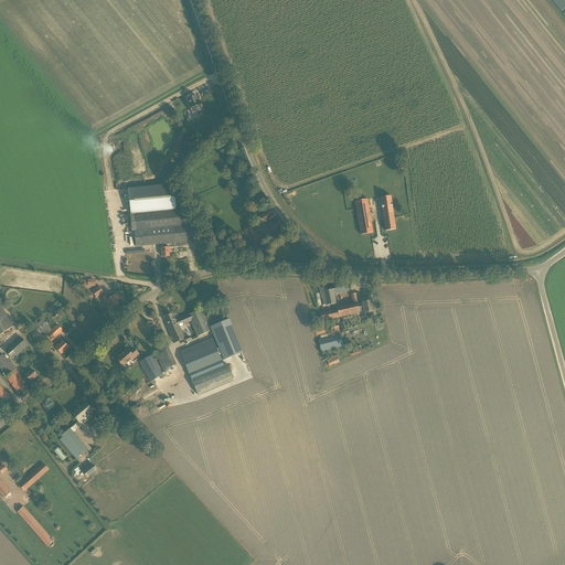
[(564,0),(552,0),(562,12),(564,8),(564,0)]
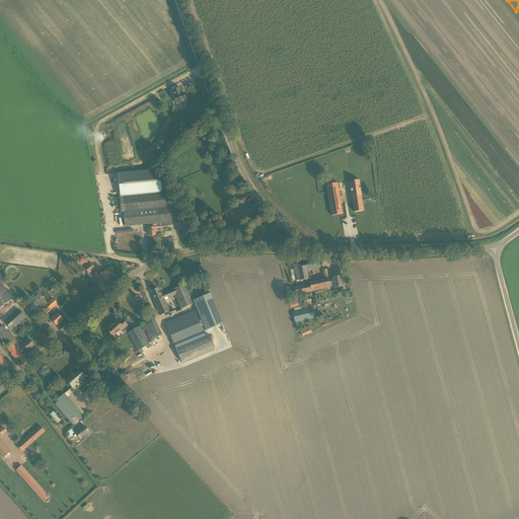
[(181,93),(181,92),(180,88),(172,91),(174,95),(173,96),(176,104),(182,102),(181,101),(182,101),(187,100),(183,92),(181,93)]
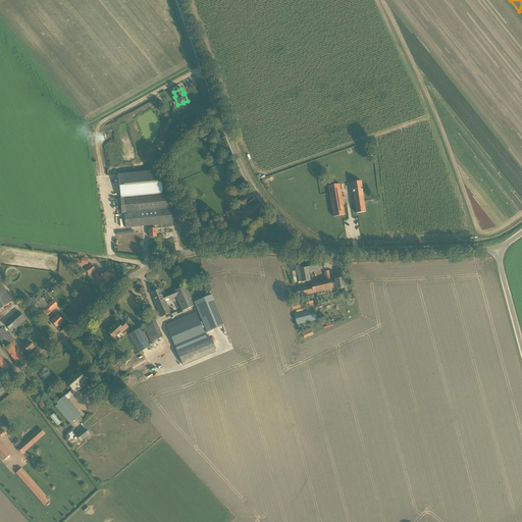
[(120,199),(121,214),(124,213),(125,227),(149,225),(149,229),(150,238),(156,237),(156,233),(157,232),(157,229),(165,228),(165,229),(167,228),(172,227),(172,223),(181,222),(180,208),(177,203),(173,204),(171,189),(167,189),(162,190),(161,181),(160,170),(118,174),(120,199)]
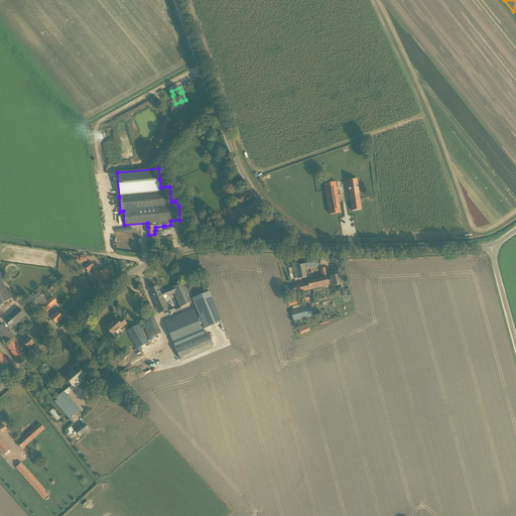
[(361,210),(358,188),(362,187),(361,178),(348,180),(351,201),(352,211),(361,210)]
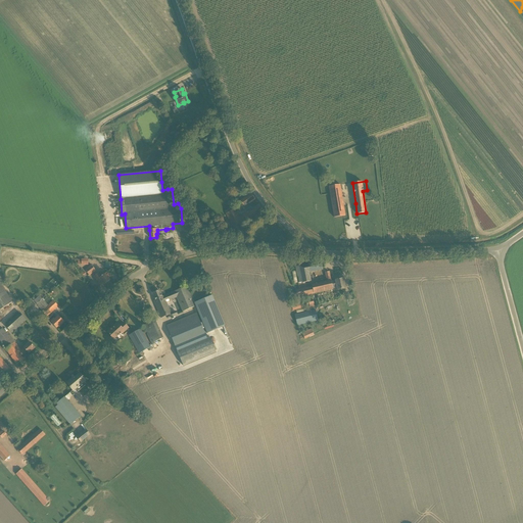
[(340,185),(337,186),(330,187),(334,218),(345,216),(341,192),(340,185)]
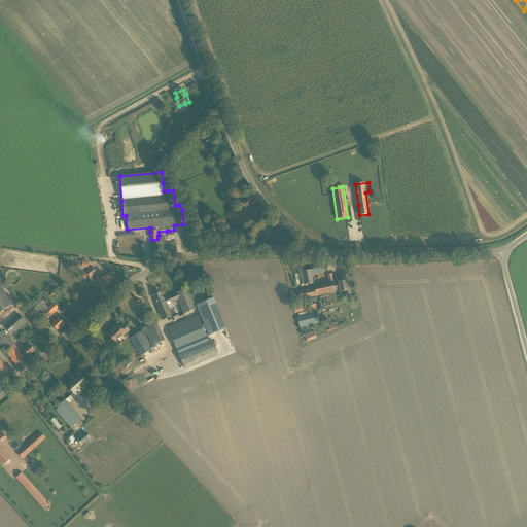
[(246,209),(257,201),(253,195),(242,203),(246,209)]
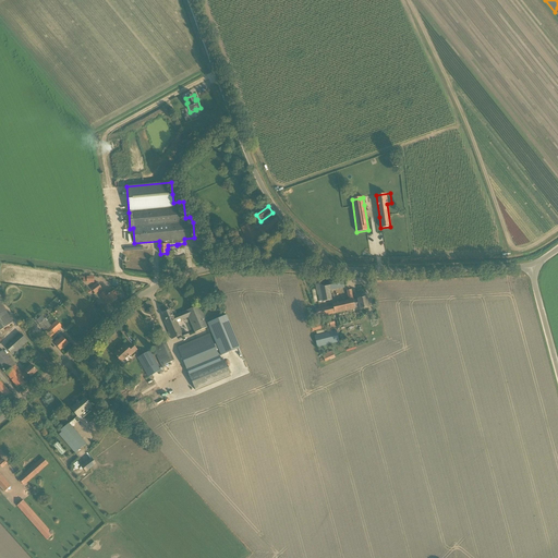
[(265,238),(281,226),(276,218),(255,232),(250,223),(241,228),(249,242),(250,244),(252,250),(257,247),(253,240),(263,234),(265,238)]
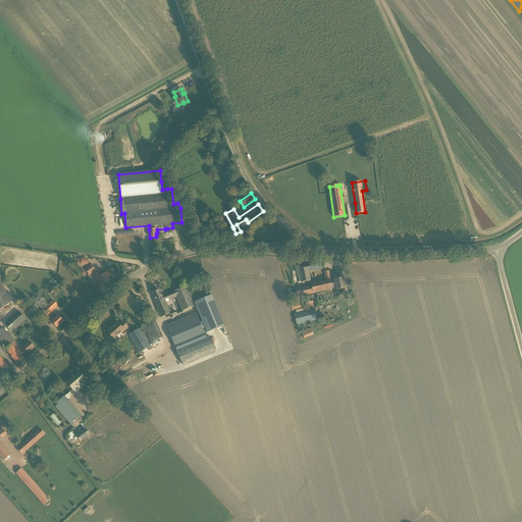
[(310,280),(309,272),(322,269),(320,260),(295,266),(297,275),(298,275),(299,282),(302,281),(302,282),(310,280)]
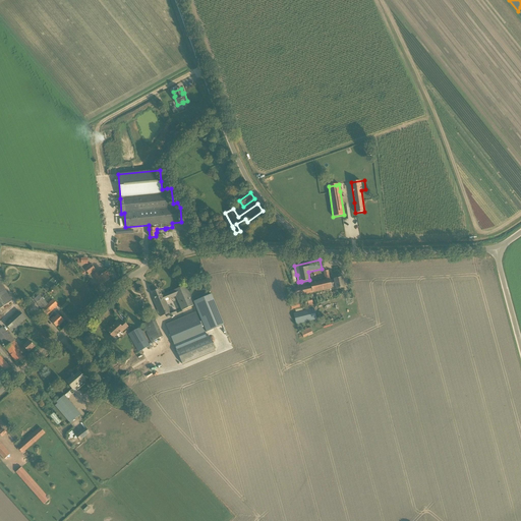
[(89,274),(95,269),(91,264),(84,269),(89,274)]
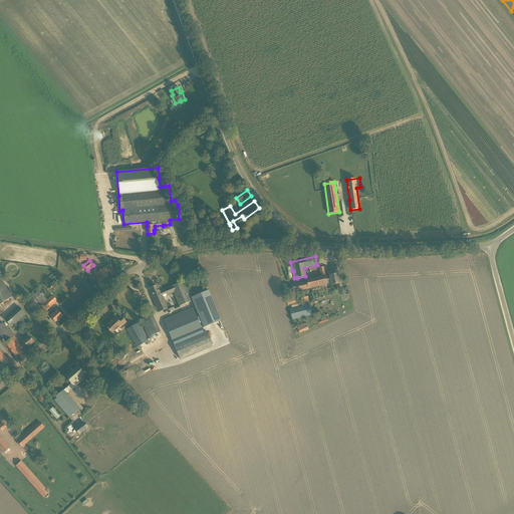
[(108,271),(105,267),(103,269),(99,272),(96,269),(92,271),(99,281),(101,279),(102,280),(108,275),(106,273),(108,271)]
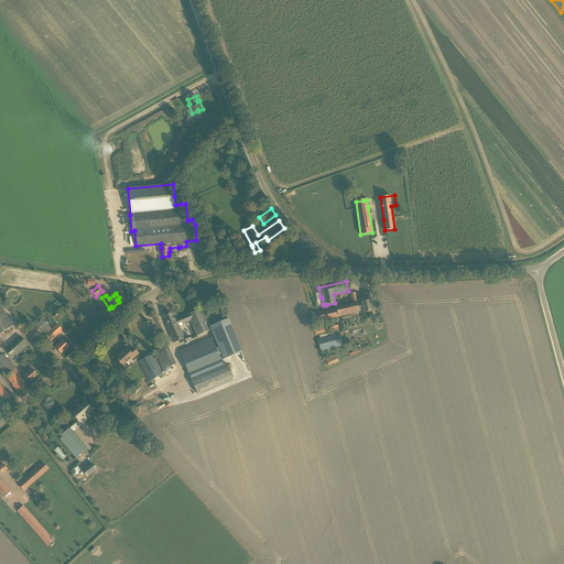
[(372,311),(370,301),(361,302),(361,303),(357,304),(355,293),(350,294),(353,303),(336,307),(336,310),(320,313),(321,321),(359,312),(358,311),(362,310),(364,313),(372,311)]
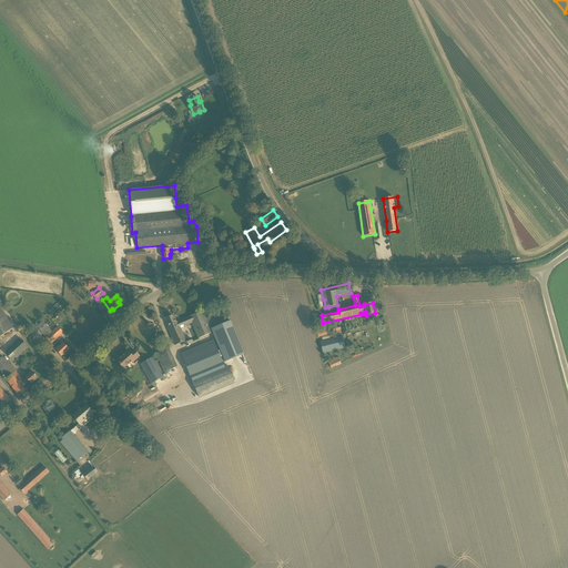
[(0,336),(13,327),(0,307),(0,336)]
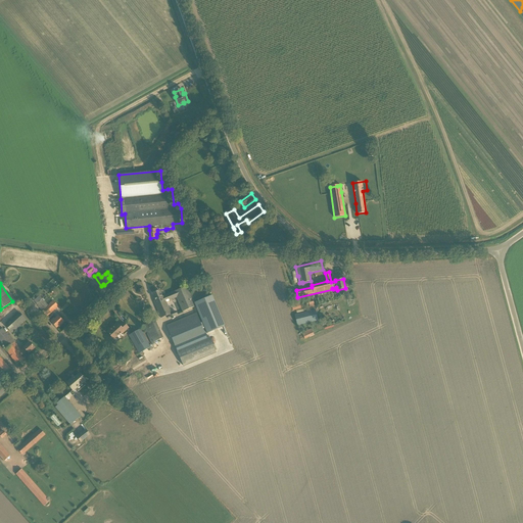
[(162,297),(159,290),(152,293),(155,300),(154,301),(161,318),(171,314),(165,301),(177,297),(182,310),(183,312),(195,306),(194,304),(187,287),(167,295),(163,296),(162,297)]
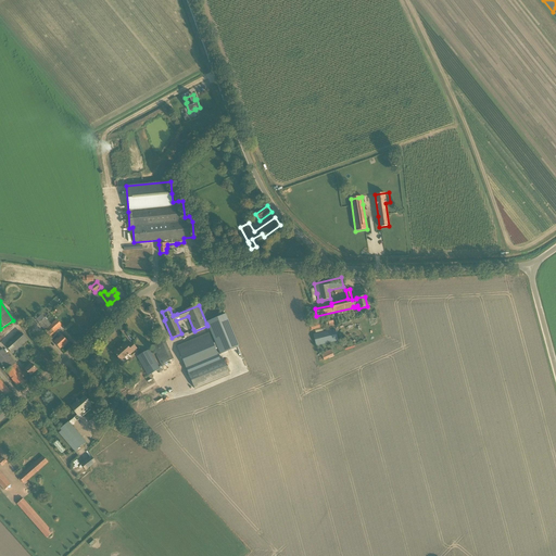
[(207,323),(220,356),(239,350),(225,315),(207,323)]
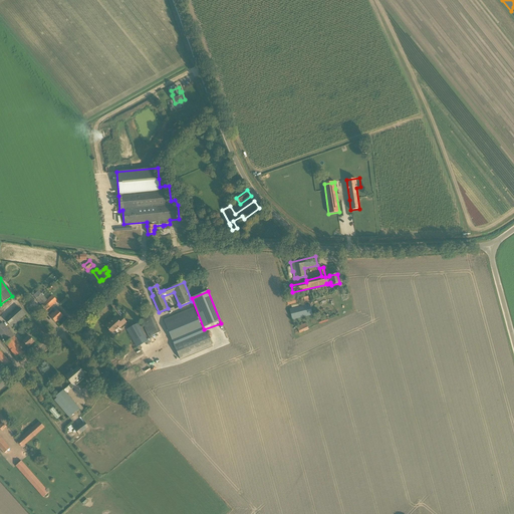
[(57,301),(52,295),(47,300),(41,294),(36,299),(41,305),(41,306),(46,311),(57,301)]
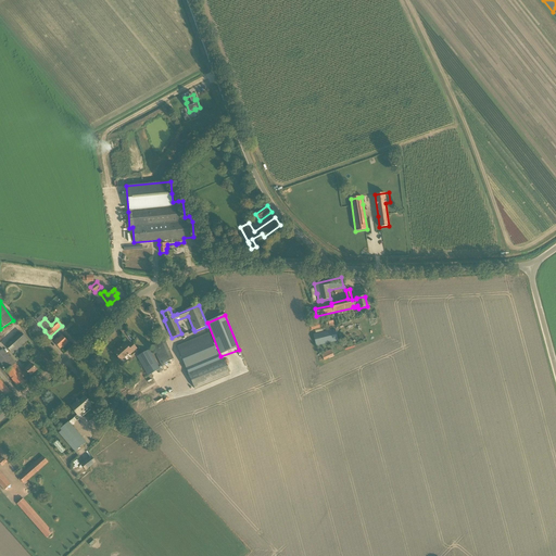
[(332,319),(328,320),(326,320),(327,325),(328,325),(329,328),(335,327),(332,319)]
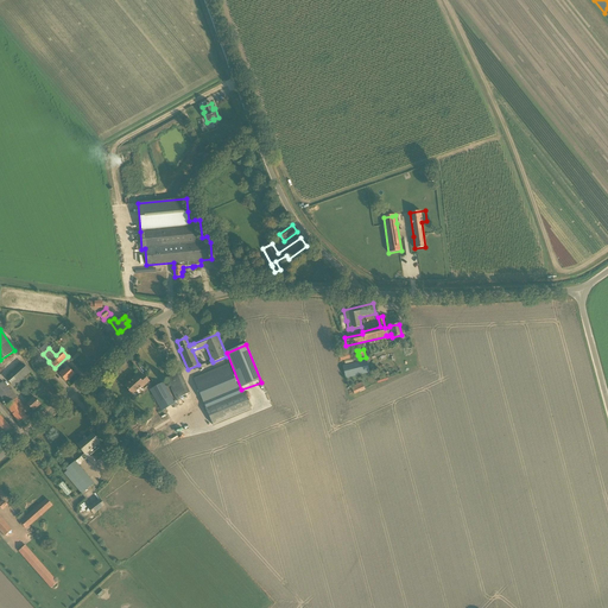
[(341,361),(350,359),(348,350),(339,353),(341,361)]
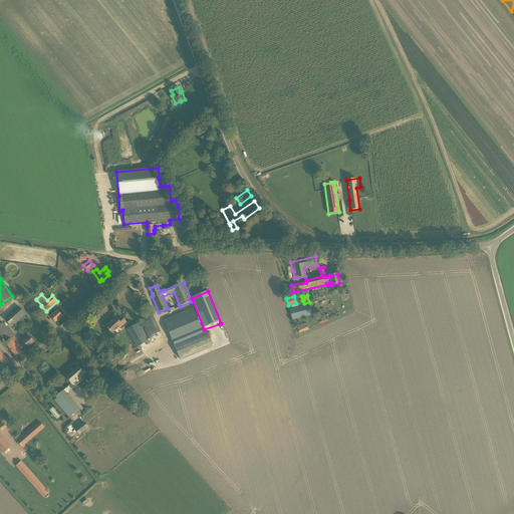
[(292,319),(312,314),(309,304),(289,309),(292,319)]
